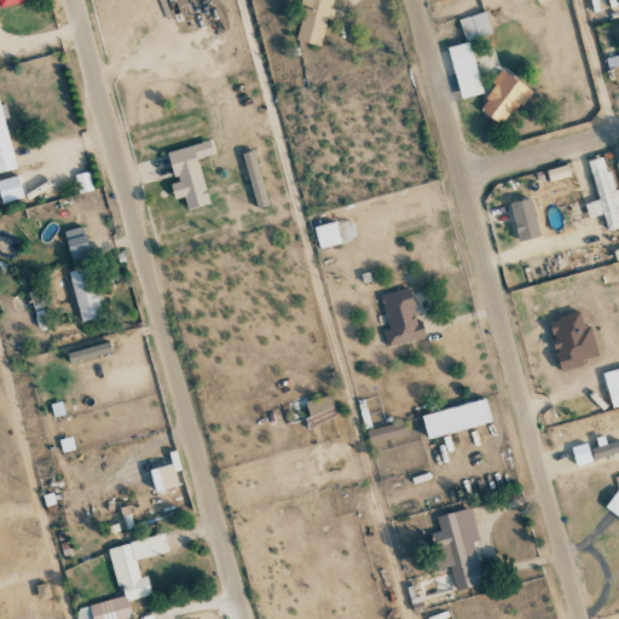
[(331,0),(300,0),(299,5),(304,6),(295,41),(322,47),(331,0)]
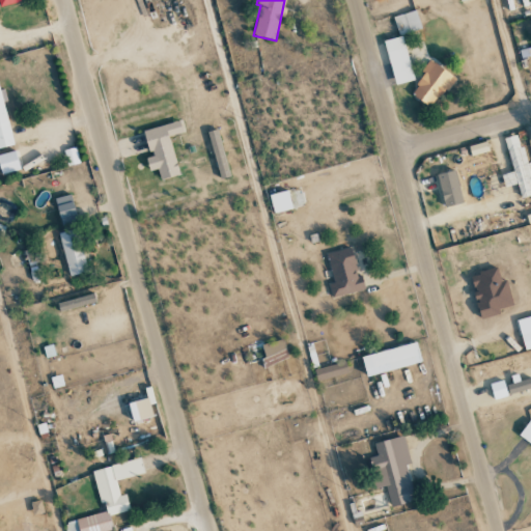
[(421,29),(415,9),(393,18),(399,36),(421,29)]
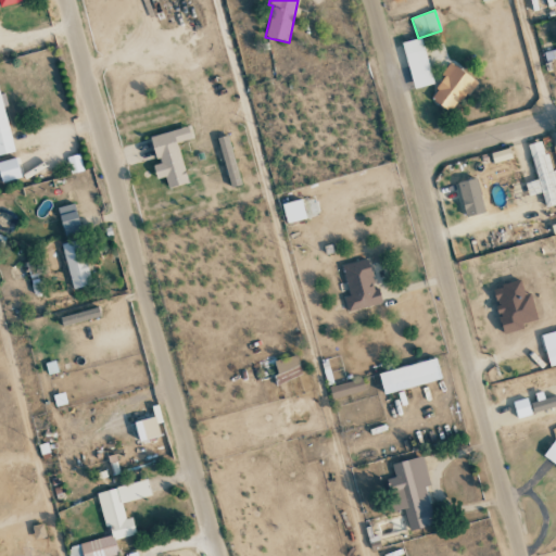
[(401,43),(414,89),(433,84),(420,38),(401,43)]
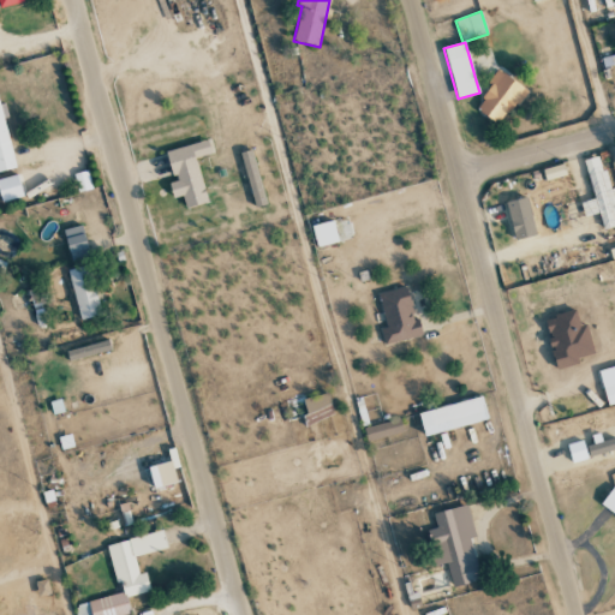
[(473,109),(501,126),(525,89),(499,71),(473,109)]
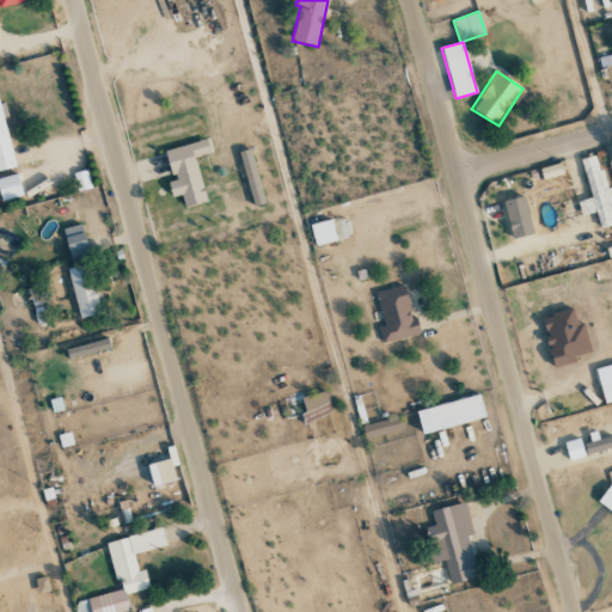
[(0,170),(14,167),(0,95),(0,170)]
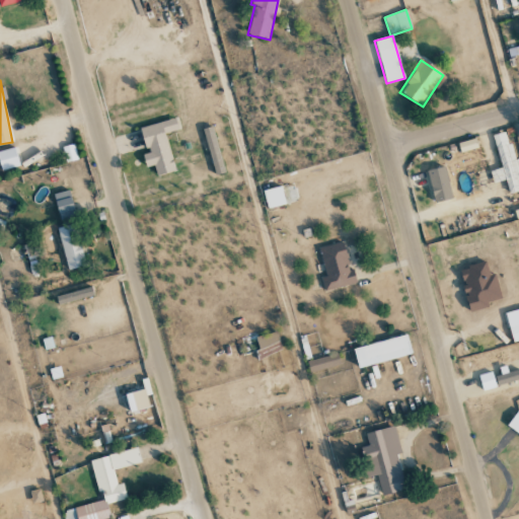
[(140,128),(146,154),(143,154),(146,168),(154,166),(156,176),(175,172),(166,133),(178,130),(176,119),(140,128)]
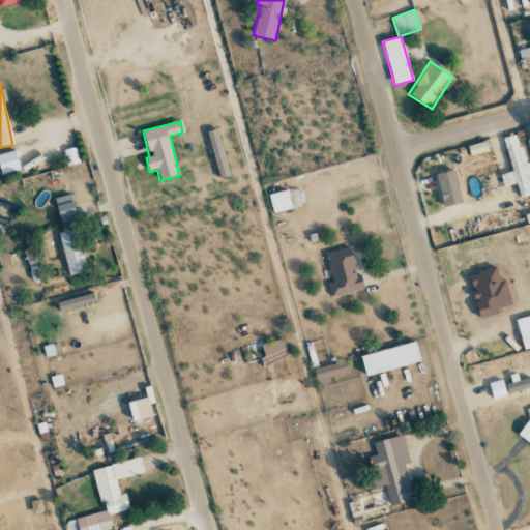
[(207,131),(219,179),(230,176),(216,129),(207,131)]
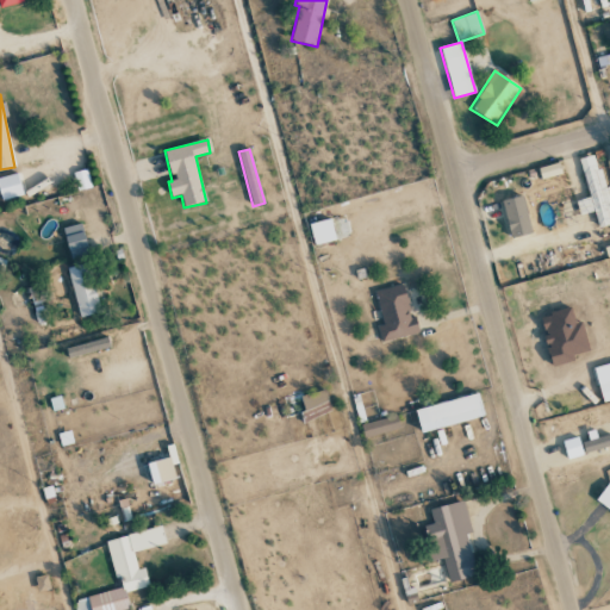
[(579,159),(589,198),(576,201),(579,216),(593,212),(598,228),(609,224),(609,186),(604,188),(596,155),(579,159)]
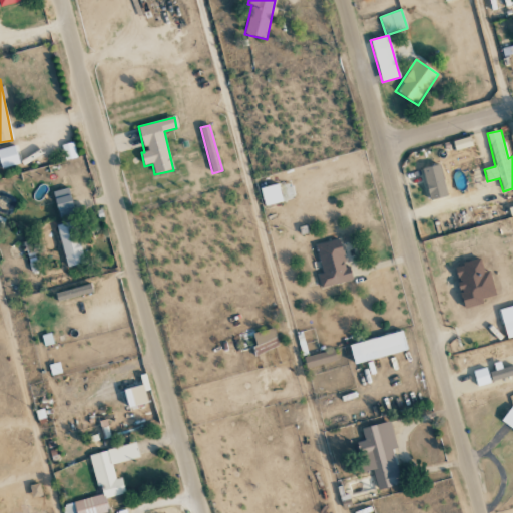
[(0,167),(18,165),(15,146),(0,148),(0,167)]
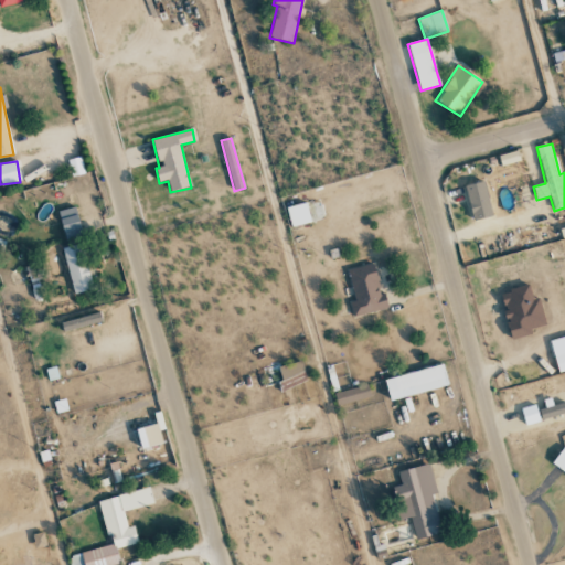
[(290,227),(310,223),(307,203),(287,206),(290,227)]
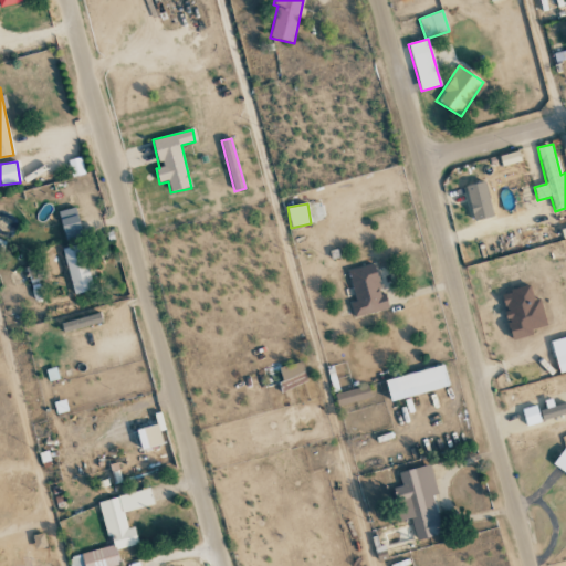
[(59,212),(65,239),(82,234),(75,208),(59,212)]
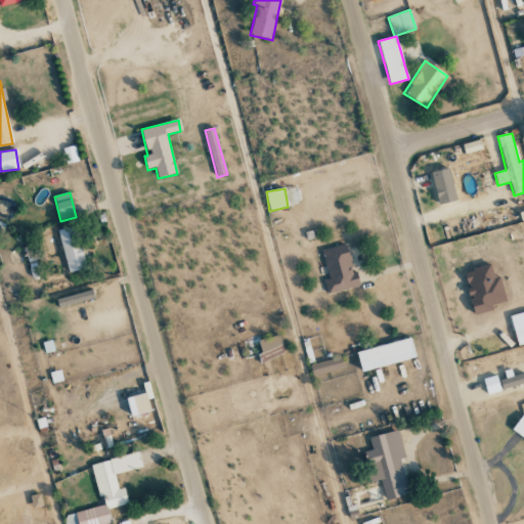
[(57,230),(69,273),(86,268),(75,226),(57,230)]
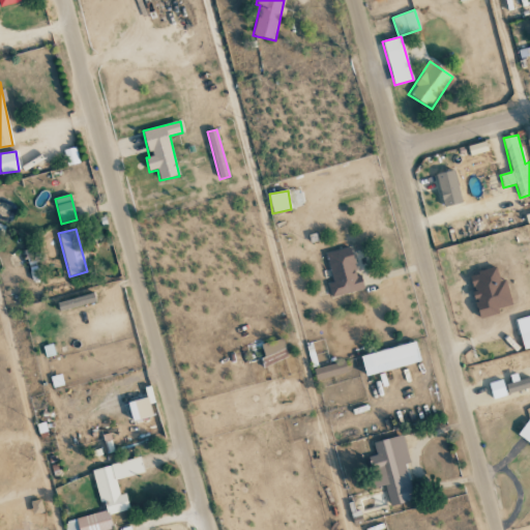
[(327,284),(331,298),(363,289),(359,274),(357,275),(350,247),(325,254),(332,283),(327,284)]
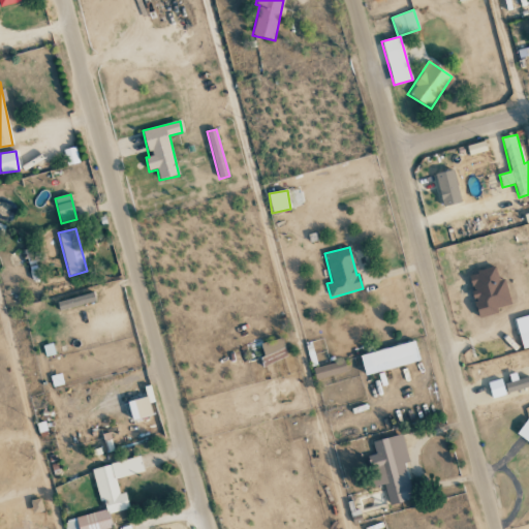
[(59,311),(95,302),(93,292),(57,302),(59,311)]
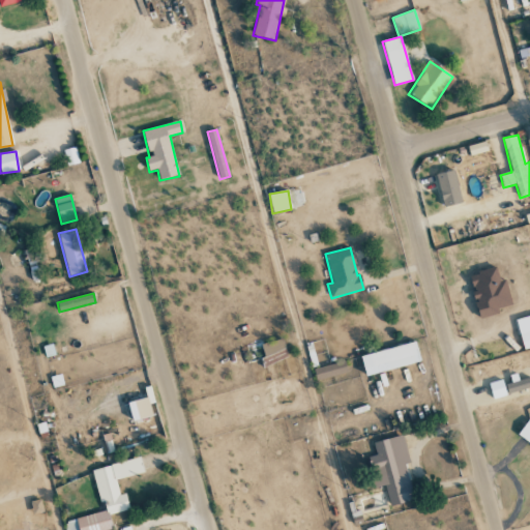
[(523,348),(529,346),(529,315),(517,318),(523,348)]
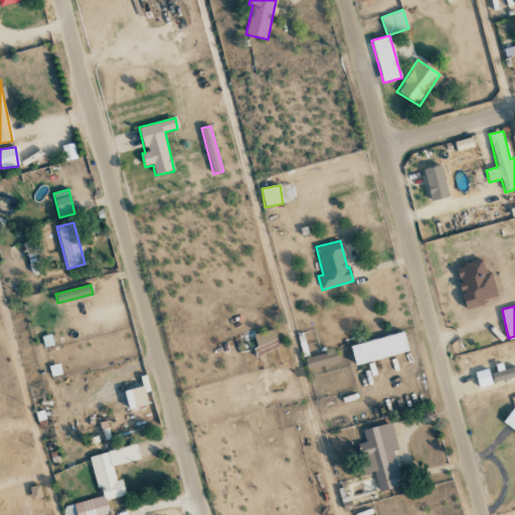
[(280,348),(275,328),(252,335),(258,354),(280,348)]
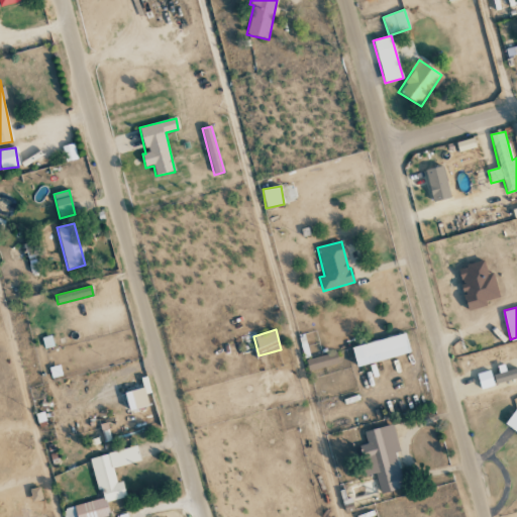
[(356,366),(410,353),(405,333),(351,346),(356,366)]
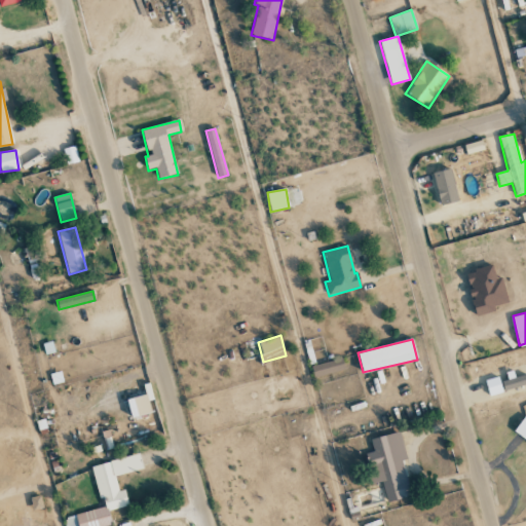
[(313,378),(345,369),(341,358),(310,367),(313,378)]
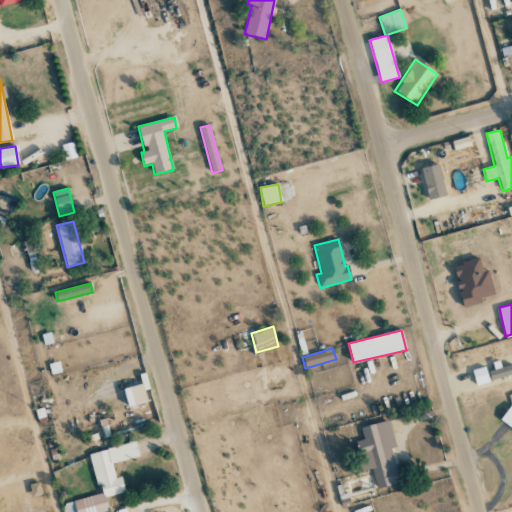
[(491,380),(511,374),(511,365),(511,364),(488,371),(491,380)]
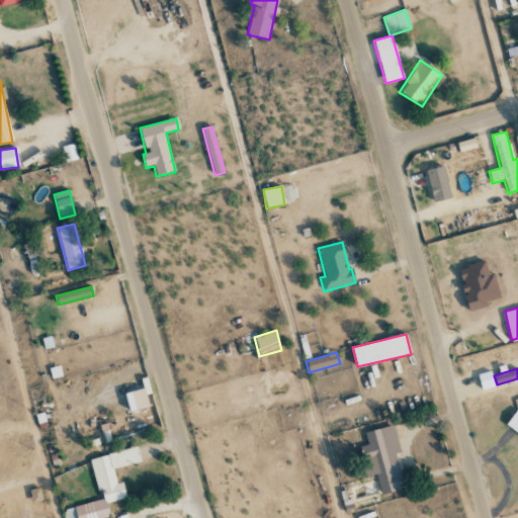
[(482,390),(495,385),(492,370),(478,374),(482,390)]
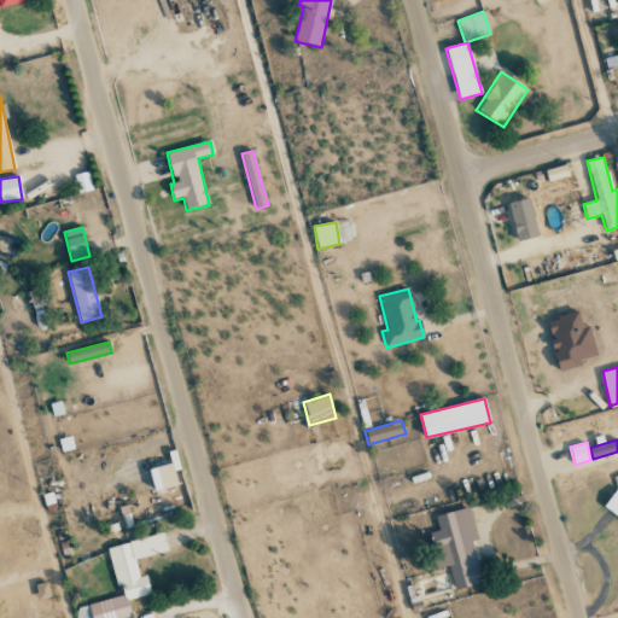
[(156,491),(178,484),(172,462),(149,470),(156,491)]
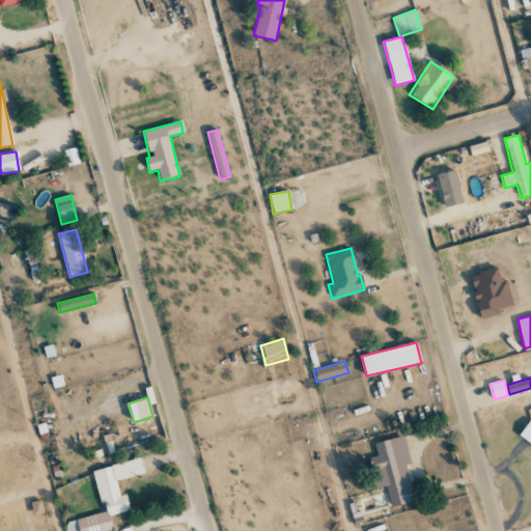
[(530,420),(529,420),(518,436),(530,445),(530,420)]
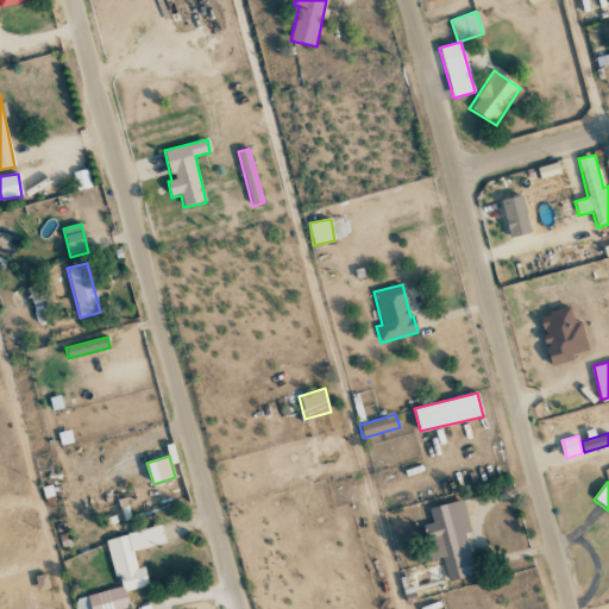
[(428,508),(432,522),(424,525),(432,559),(443,557),(447,582),(477,575),(460,501),(428,508)]
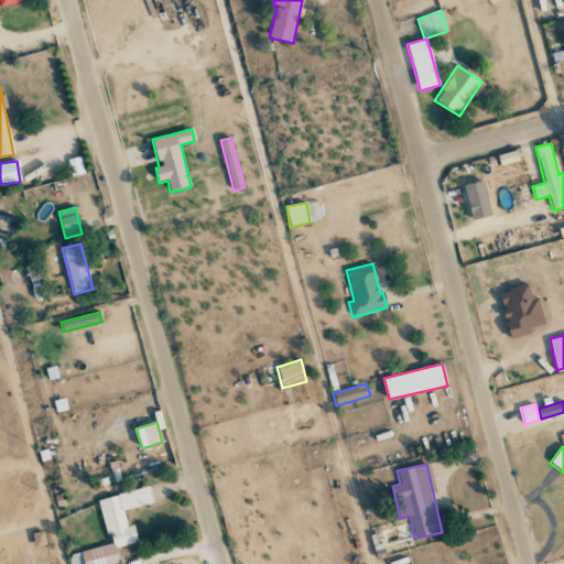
[(152,503),(149,487),(98,499),(106,534),(110,533),(112,544),(67,554),(69,563),(119,563),(116,548),(138,542),(133,524),(127,525),(123,510),(152,503)]
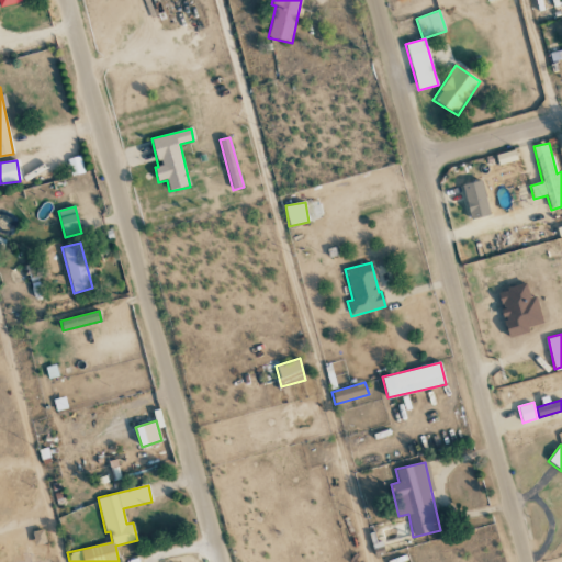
[(45,540),(42,529),(32,531),(35,543),(45,540)]
